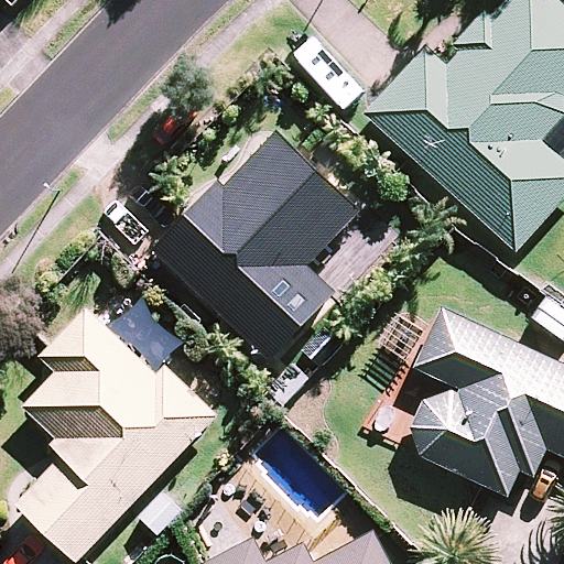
[(563,3),(560,0),(505,0),(494,13),(487,8),(452,46),(457,53),(447,64),(427,46),(365,115),(517,252),(563,201),(563,159),(543,141),(563,118),(563,3)]
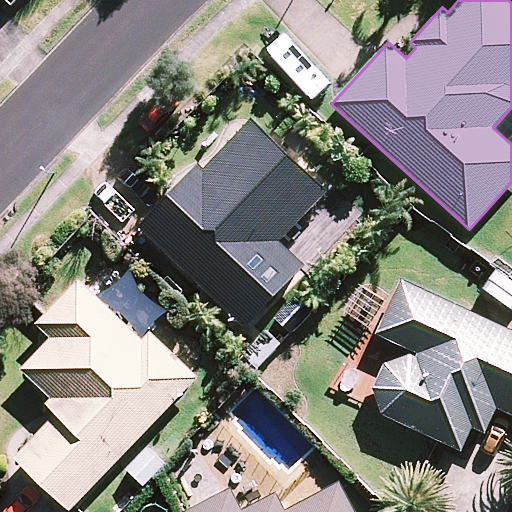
[(326,192),(248,117),(141,226),(246,327),(305,266),(279,241),(326,192)]
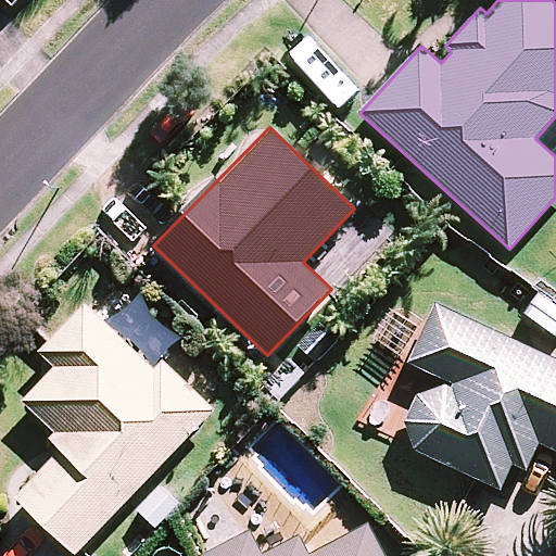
[(15,497),(76,555),(215,412),(163,361),(155,368),(86,303),(39,352),(55,367),(23,401),(55,432),(48,439),(60,451),(15,497)]
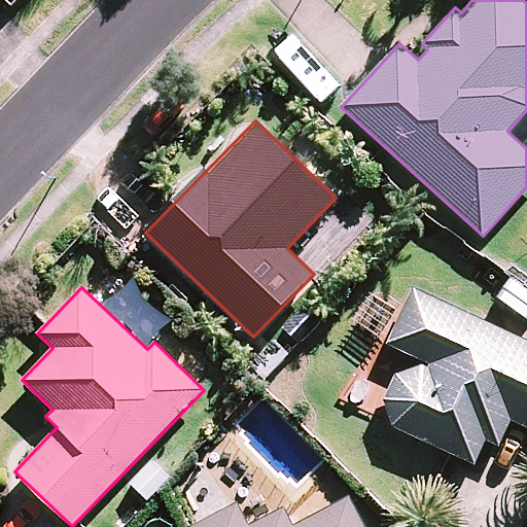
[(386,399),(393,426),(473,463),(486,438),(499,445),(511,420),(526,427),(526,342),(415,290),(389,345),(424,360),(420,367),(397,376),(386,399)]
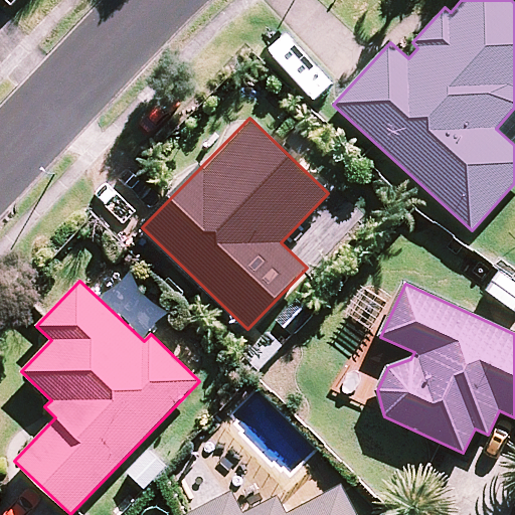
[(186,514),(357,514),(342,485),(289,513),(278,495),(244,513),(232,491),(186,514)]
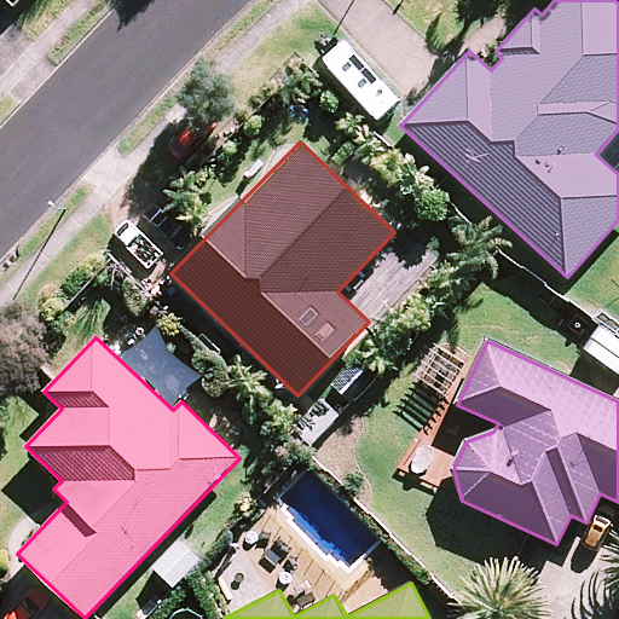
All buildings are outlined.
